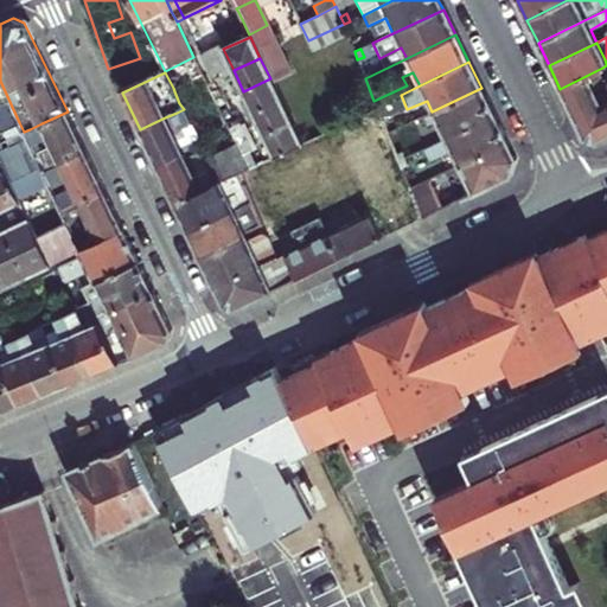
[(606,103),(600,107),(586,76),(560,89),(583,135),(585,139),(595,141),(598,140),(606,135),(606,103)]
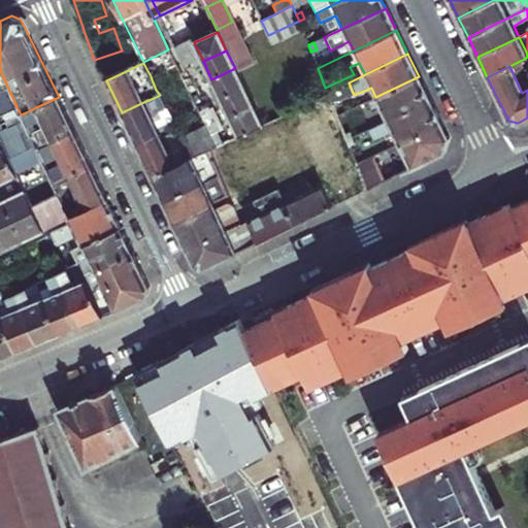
[(211,79),(220,98),(243,87),(235,68),(211,79)]
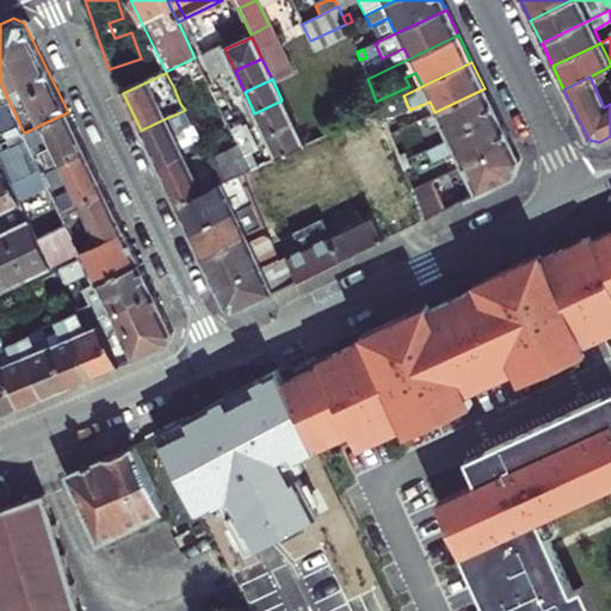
[(0,81),(0,124),(2,131),(19,123),(0,81)]
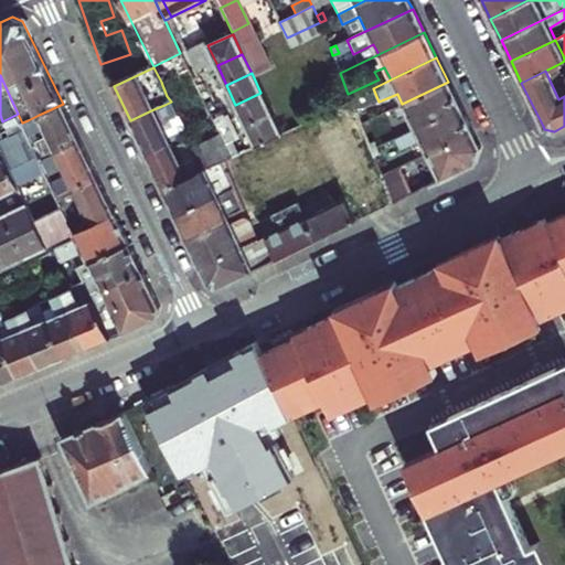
[(448,82),(402,104),(392,109),(396,119),(407,115),(414,129),(460,107),(448,82)]
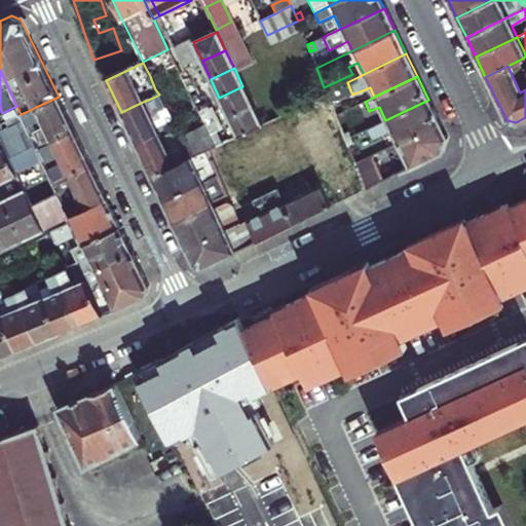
[(219,98),(229,117),(252,106),(242,86),(219,98)]
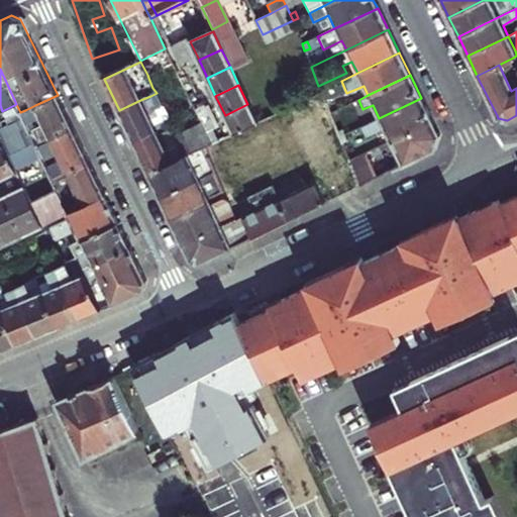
[(134,142),(157,132),(166,128),(172,125),(171,123),(169,119),(163,106),(157,93),(150,96),(140,100),(119,110),(134,142)]
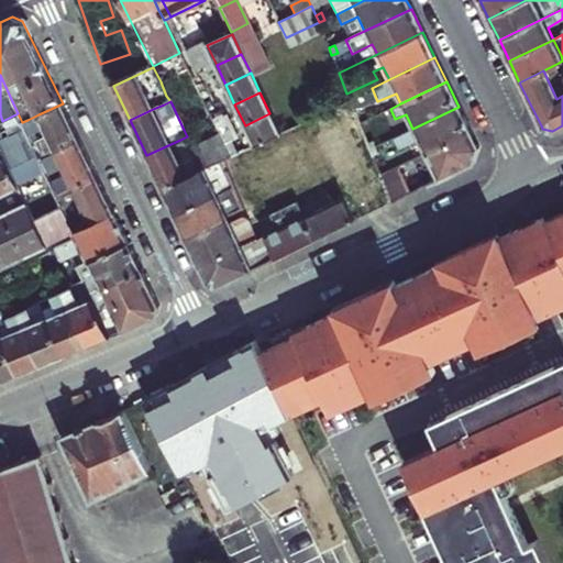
[(32,144),(40,159),(79,141),(63,103),(39,114),(28,120),(22,122),(25,128),(32,144)]
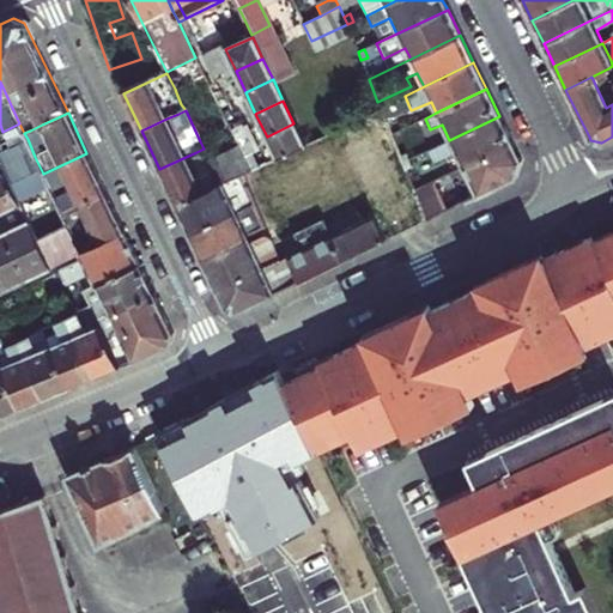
[(499,116),(449,140),(462,167),(513,143),(499,116)]
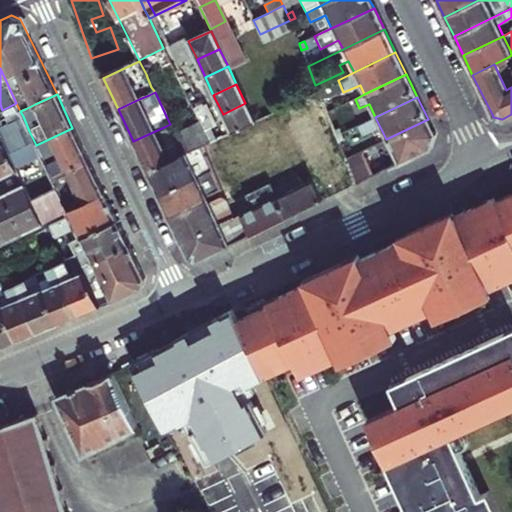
[(16,103),(2,110),(6,118),(0,121),(0,134),(5,145),(18,172),(25,187),(31,199),(56,187),(54,183),(51,177),(49,172),(43,159),(36,145),(29,131),(23,116),(20,111),(16,103)]
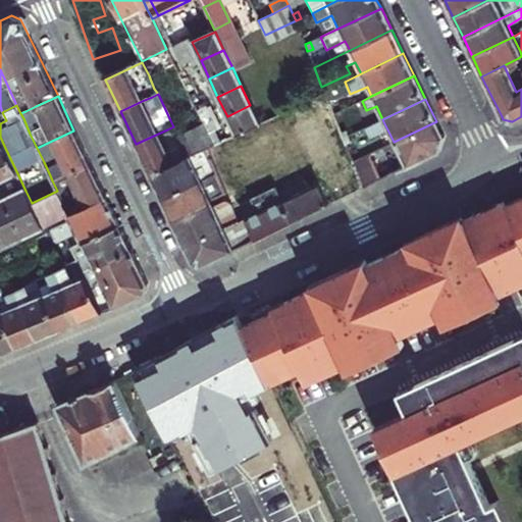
[(236,135),(244,131),(259,124),(250,105),(227,116),(236,135)]
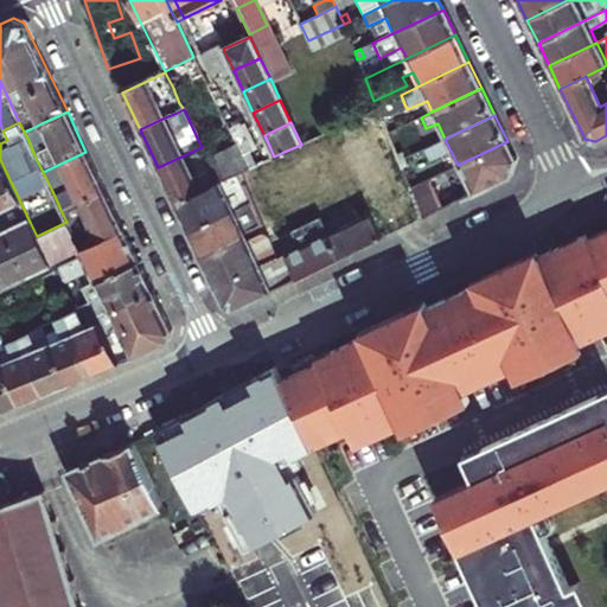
[(508,141),(458,165),(409,187),(422,218),(510,176),(516,159),(508,141)]
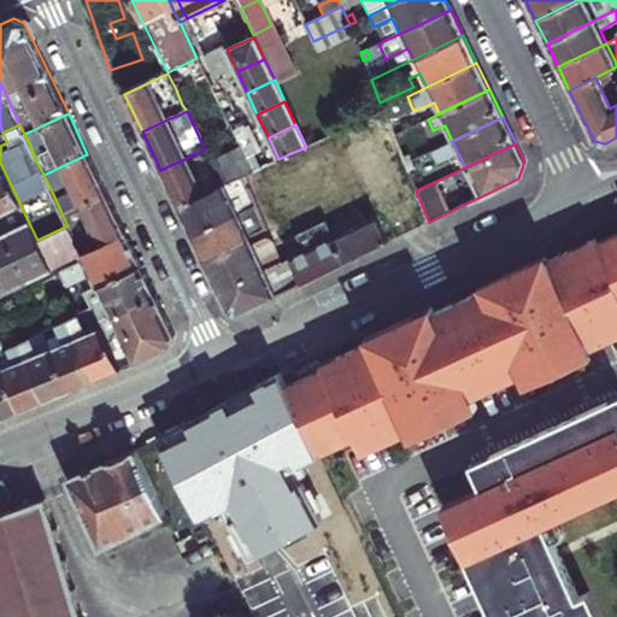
[(241,148),(211,162),(215,171),(223,187),(244,177),(253,172),(246,159),(242,150),(241,148)]
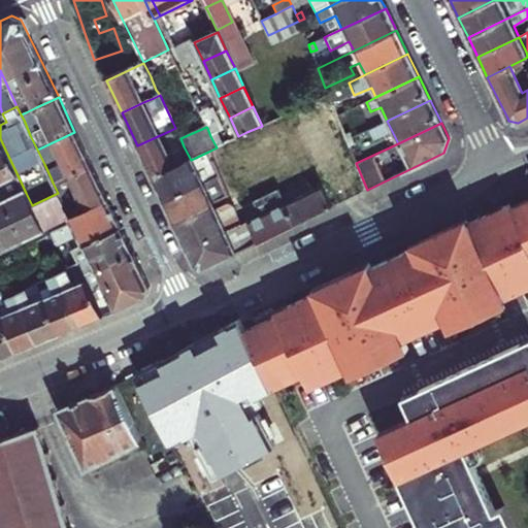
[(74,132),(37,150),(44,164),(60,157),(69,176),(91,166),(74,132)]
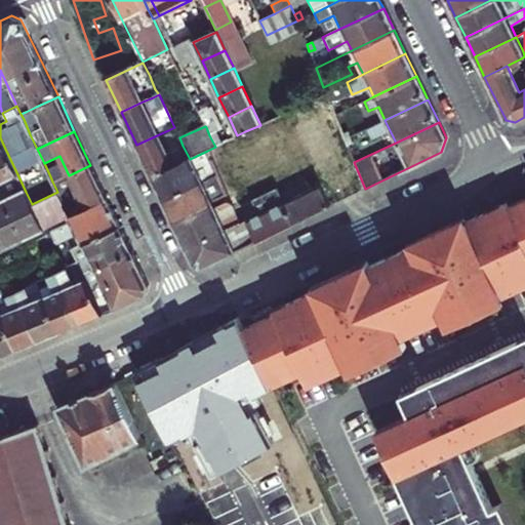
[(209,135),(215,147),(221,144),(215,132),(209,135)]
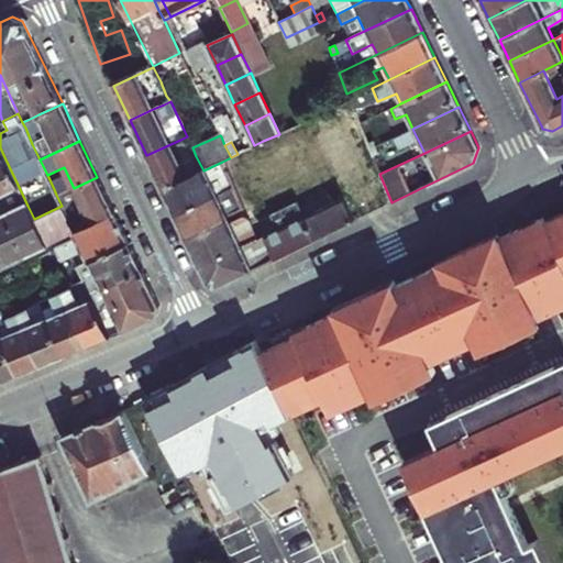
[(179,164),(170,144),(146,155),(163,189),(203,170),(196,156),(179,164)]
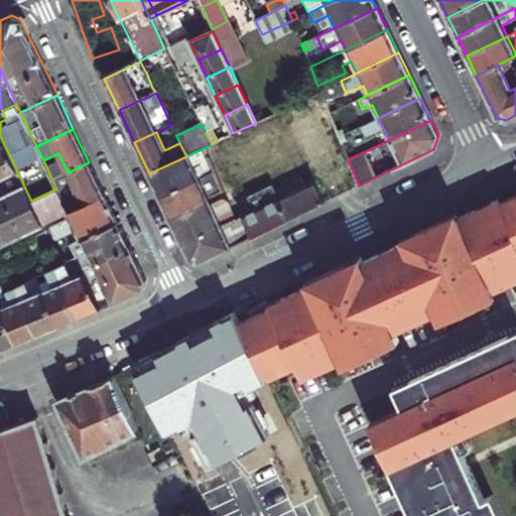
[(0,148),(0,171),(4,180),(18,173),(5,146),(0,148)]
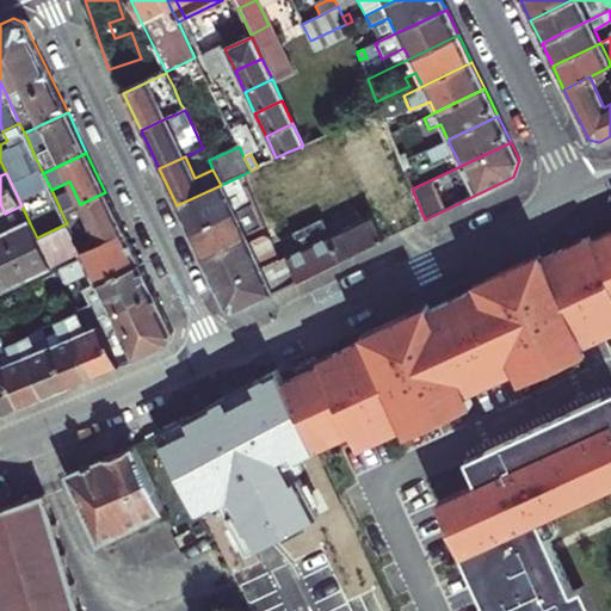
[(254,204),(246,186),(241,176),(221,185),(177,205),(190,233),(236,211),(242,209),(254,204)]
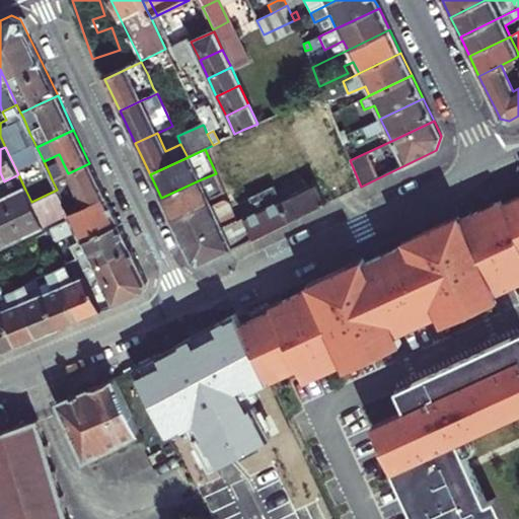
[(77,193),(62,200),(68,214),(105,196),(89,163),(68,173),(77,193)]
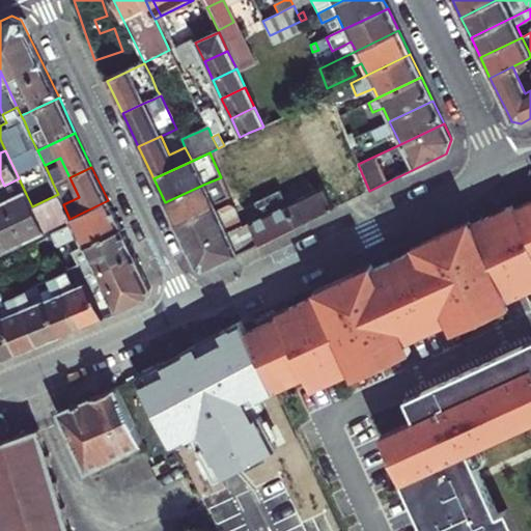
[(212,186),(223,180),(221,177),(211,182),(212,186)]
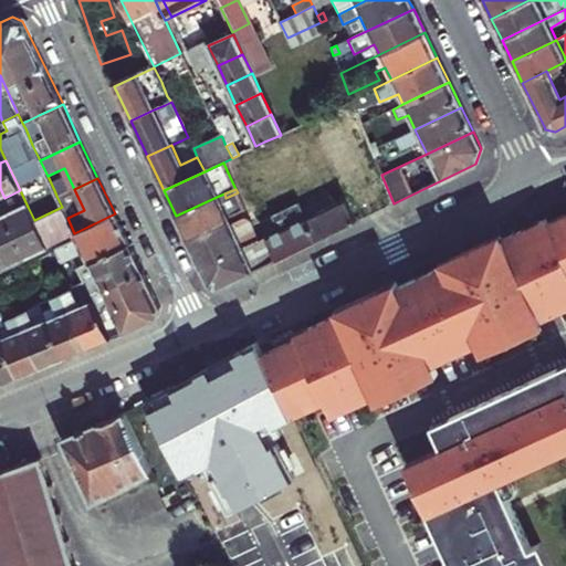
[(0,199),(0,269),(48,247),(34,220),(28,207),(20,190),(4,198),(0,199)]
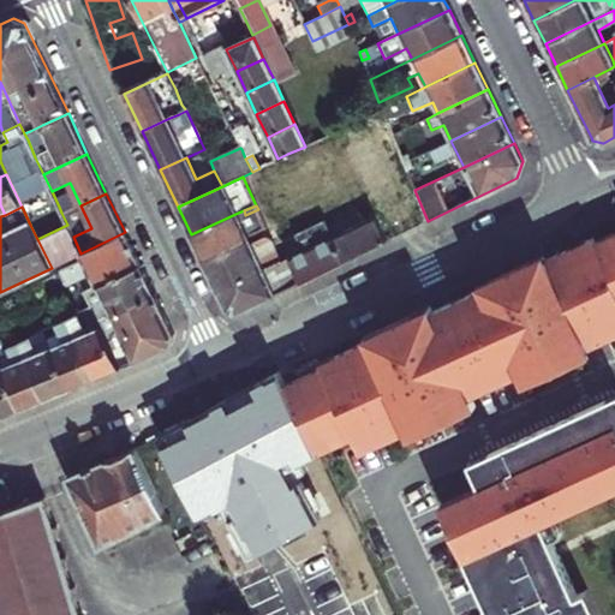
[(330,226),(334,234),(363,221),(358,212),(330,226)]
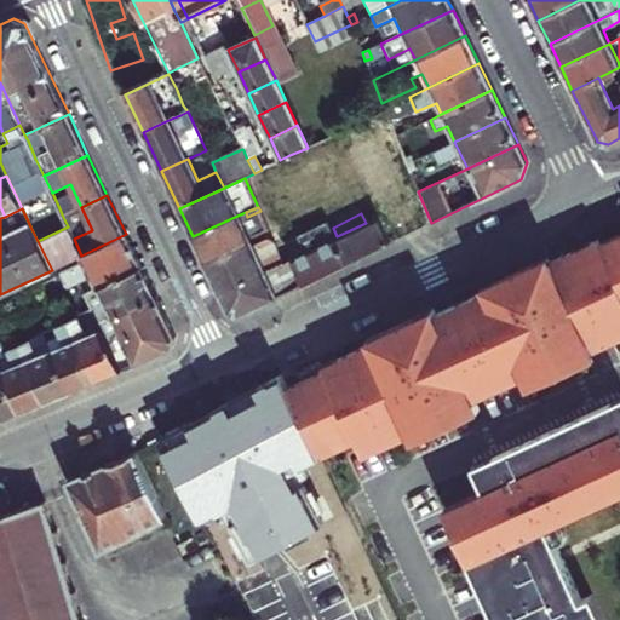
[(205,260),(250,239),(269,230),(263,218),(245,225),(240,214),(193,236),(205,260)]
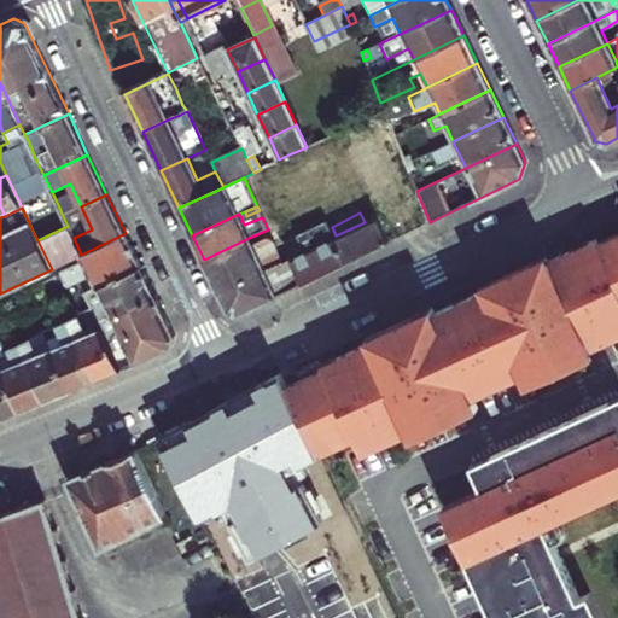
[(336,235),(334,237),(347,263),(388,243),(375,216),(365,222),(336,235)]
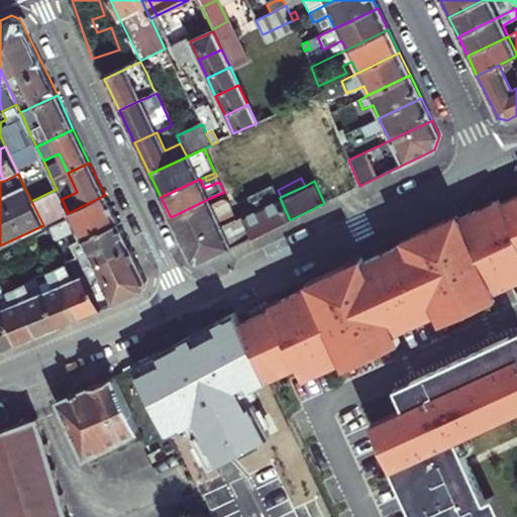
[(252,237),(290,220),(280,198),(273,186),(248,197),(254,210),(242,216),(252,237)]
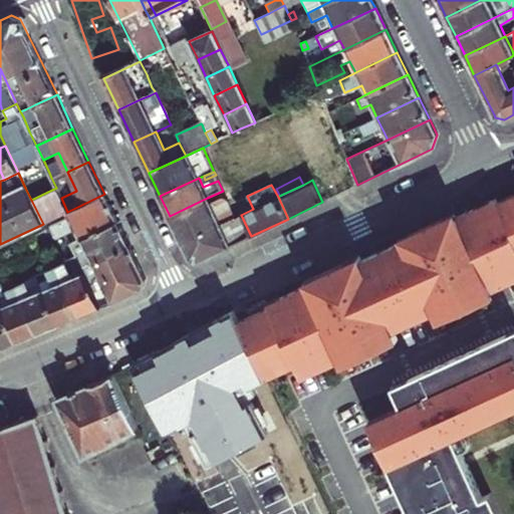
[(43,224),(67,212),(61,198),(56,188),(31,200),(43,224)]
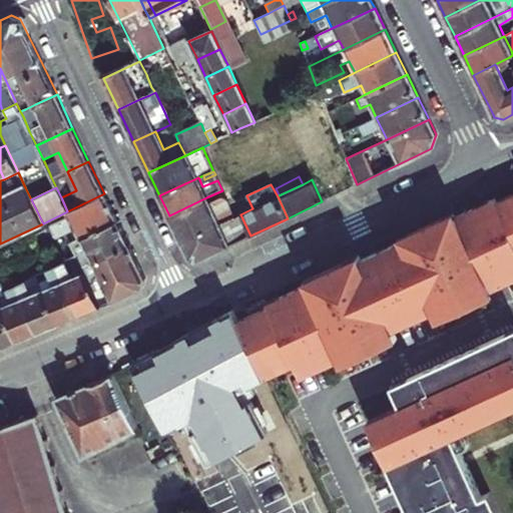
[(104,193),(67,211),(69,213),(70,216),(106,198),(105,196),(104,193)]
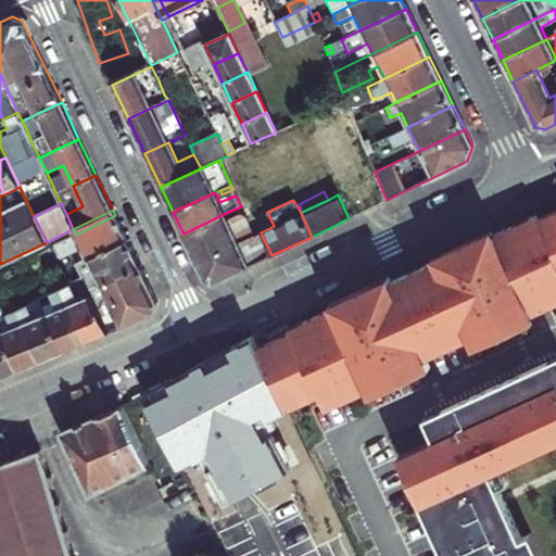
[(292,332),(258,349),(289,413),(321,397),(327,412),(555,304),(555,210),(538,219),(535,216),(507,229),(508,231),(480,245),(479,243),(392,281),(393,283),(368,295),(367,293),(291,328),(292,332)]
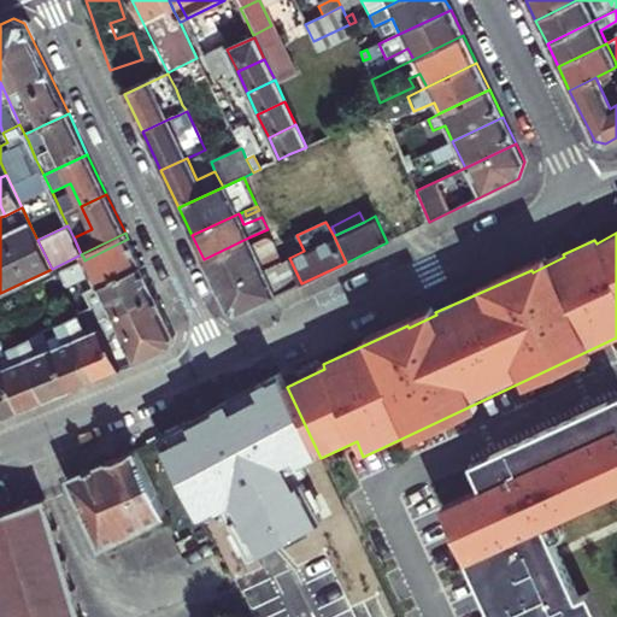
[(205,263),(219,292),(276,264),(280,269),(285,266),(282,260),(275,246),(274,242),(271,241),(270,240),(268,240),(266,240),(263,241),(253,246),(251,241),(248,238),(204,259),(205,263)]
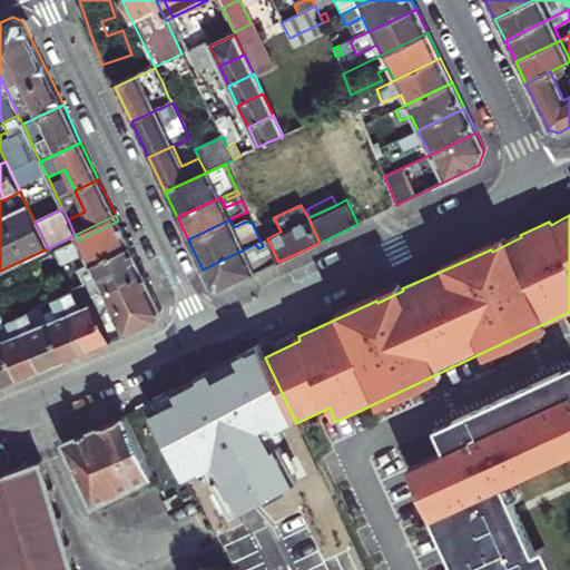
[(85,254),(90,264),(130,245),(118,220),(78,241),(56,251),(62,264),(85,254)]
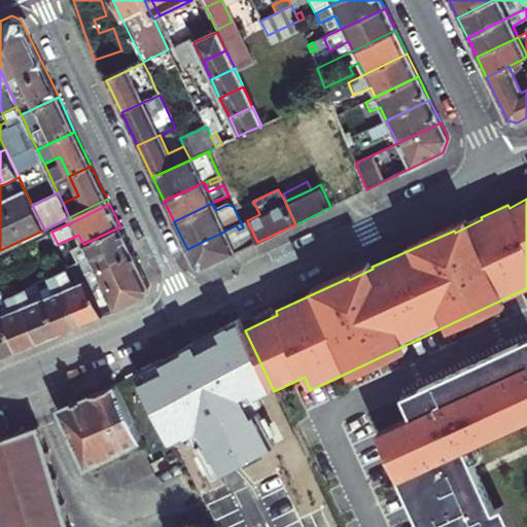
[(204,268),(257,242),(247,220),(241,222),(243,227),(239,230),(236,225),(187,249),(195,265),(196,266),(202,268),(204,268)]
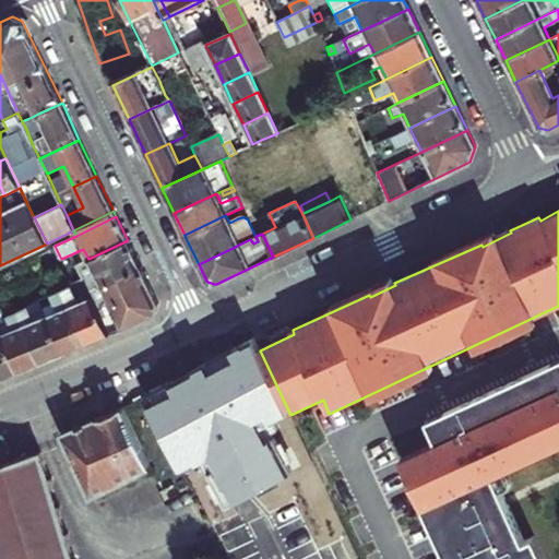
[(88,290),(140,266),(128,240),(88,259),(75,265),(82,280),(88,290)]
